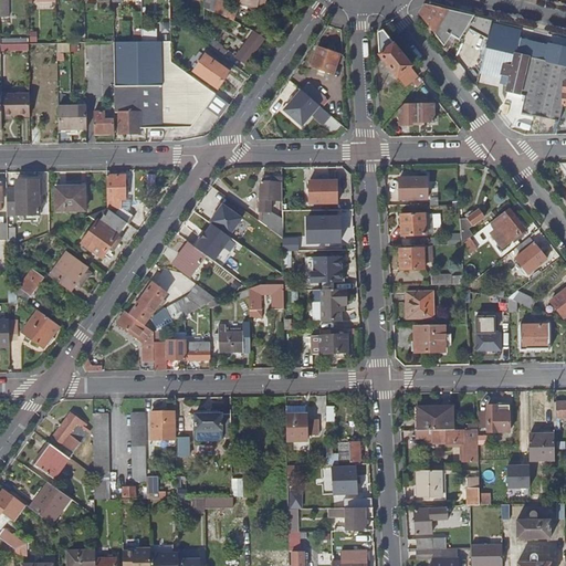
[(232,0),(203,0),(205,9),(229,13),(231,6),(232,1),(232,0)]
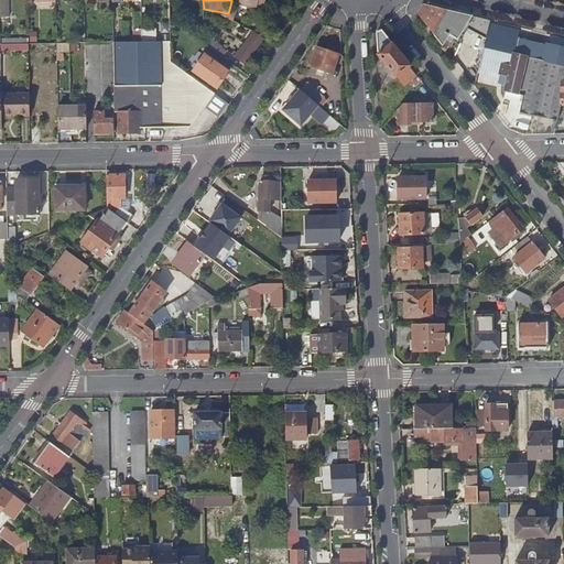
[(230,6),(228,13),(234,17),(238,11),(230,6)]
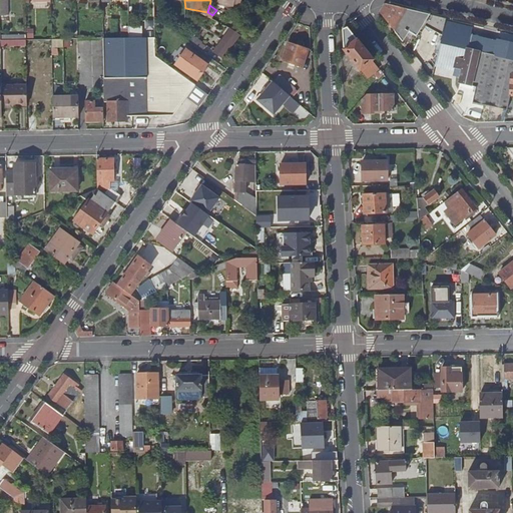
[(448,23),(449,19),(388,5),(382,14),(404,42),(408,33),(417,37),(424,26),(444,36),(448,23)]
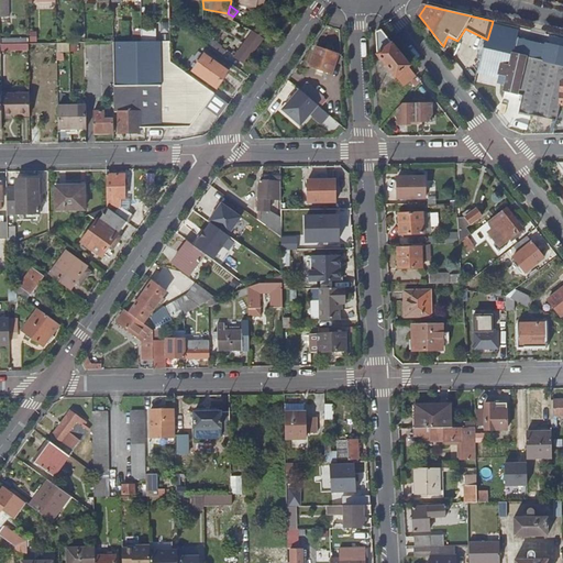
[(201,22),(191,22),(191,32),(200,32),(201,22)]
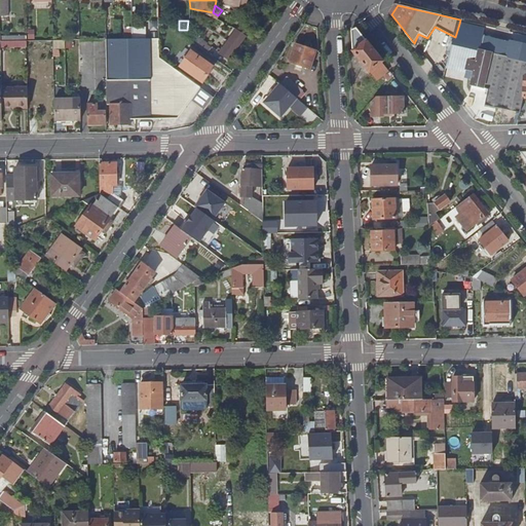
[(459,24),(455,37),(448,67),(475,74),(472,88),(490,92),(487,107),(523,113),(525,100),(525,46),(513,44),(510,59),(483,52),(486,37),(488,31),(459,24)]
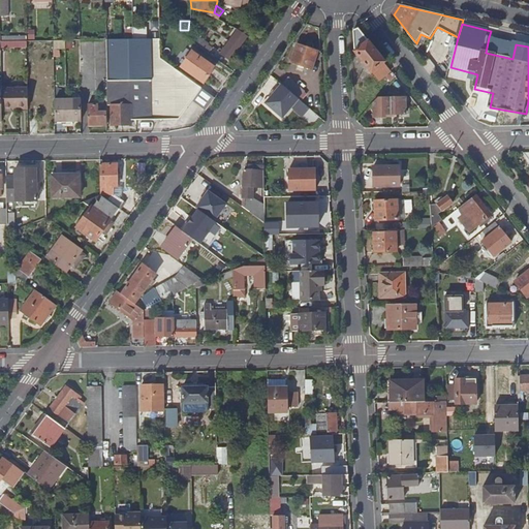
[(354,87),(355,99),(373,81),(377,85),(390,71),(383,64),(384,62),(359,28),(353,30),(354,48),(355,54),(358,57),(369,78),(366,82),(363,79),(354,87)]
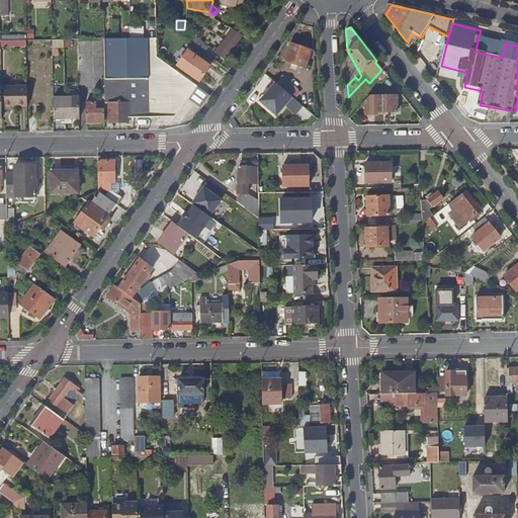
[(242,35),(233,29),(216,53),(225,59),(242,35)]
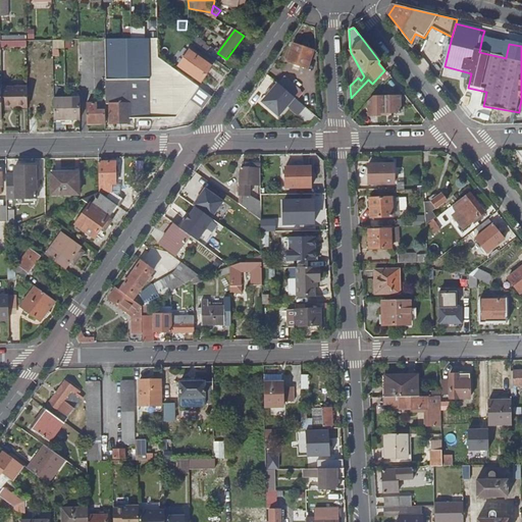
[(189,31),(189,41),(204,52),(208,46),(189,31)]
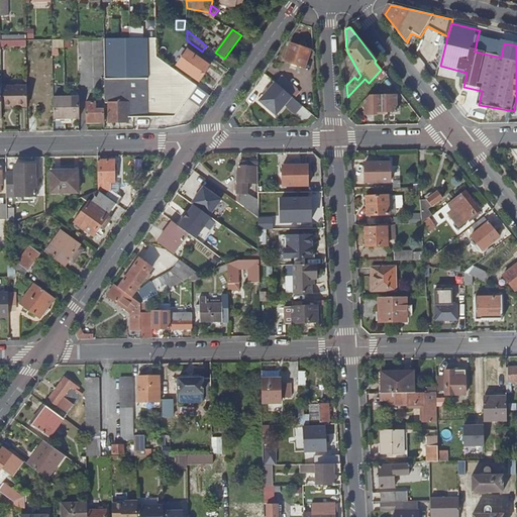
[(504,43),(478,36),(475,52),(501,58),(504,43)]
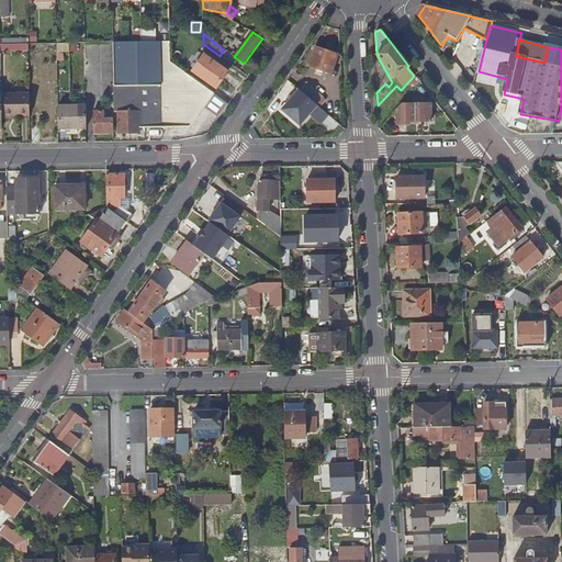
[(170,62),(170,42),(156,42),(142,42),(113,43),(114,105),(116,107),(117,134),(145,133),(145,127),(190,127),(204,107),(213,93),(170,62)]
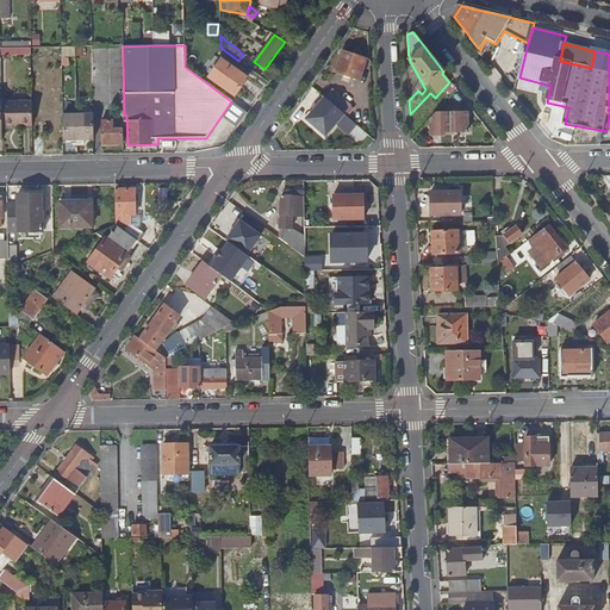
[(366,61),(342,54),(335,75),(360,83),(366,61)]
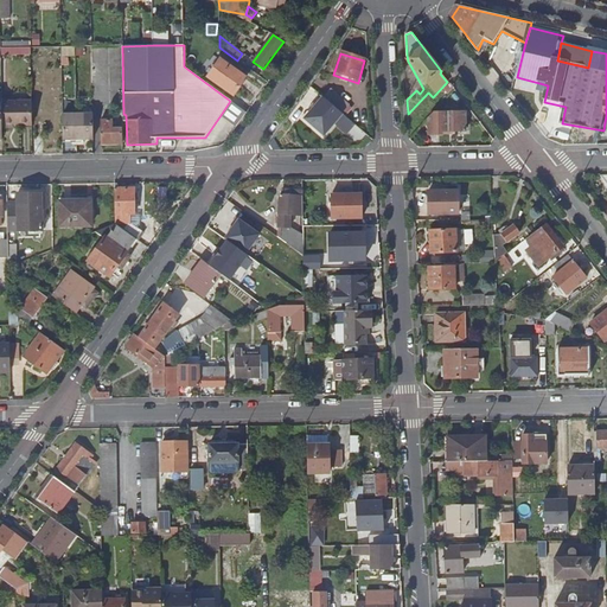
[(246,78),(221,58),(208,76),(234,95),(246,78)]
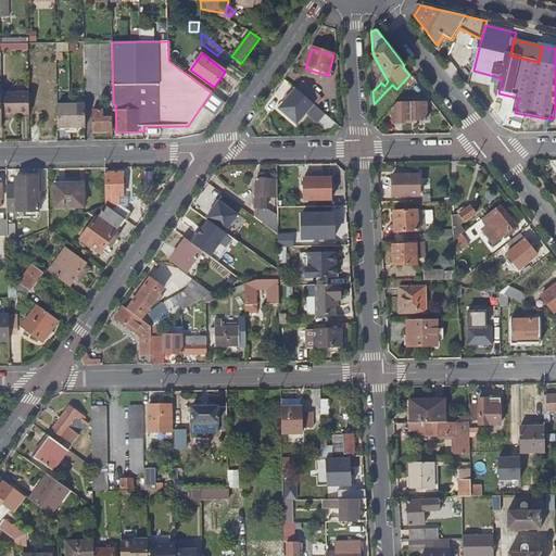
[(411,86),(416,80),(413,76),(407,84),(411,86)]
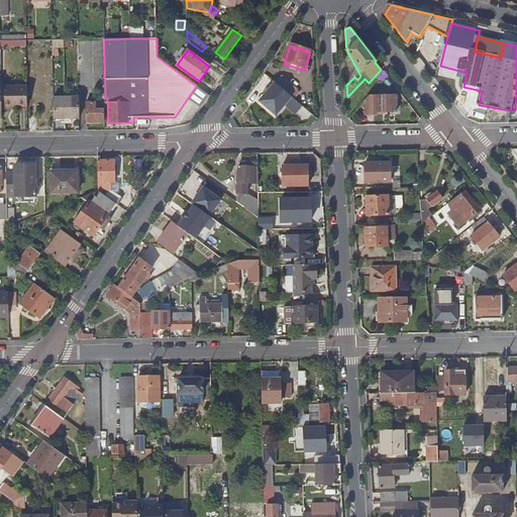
[(276,82),(292,97),(298,90),(283,75),(276,82)]
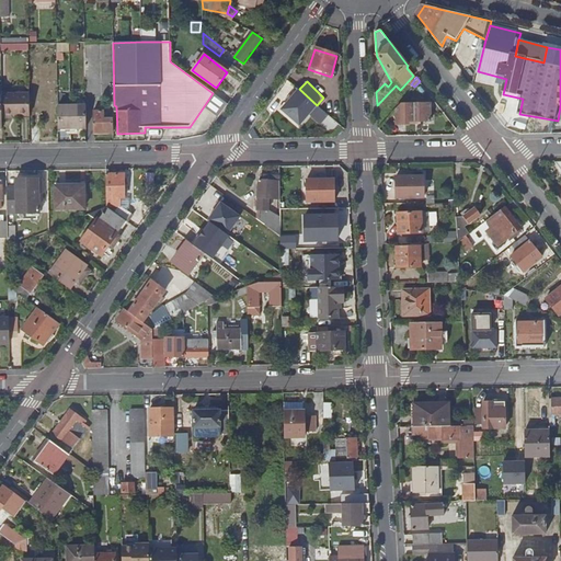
[(299,125),(317,105),(299,89),(282,109),(299,125)]
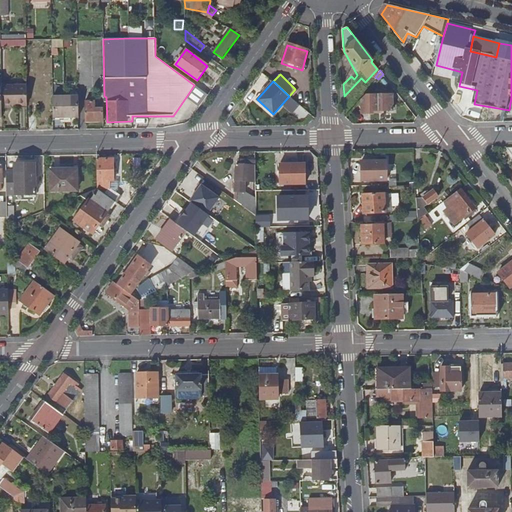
[(1,86),(1,87),(1,108),(11,108),(11,106),(28,105),(27,85),(1,86)]
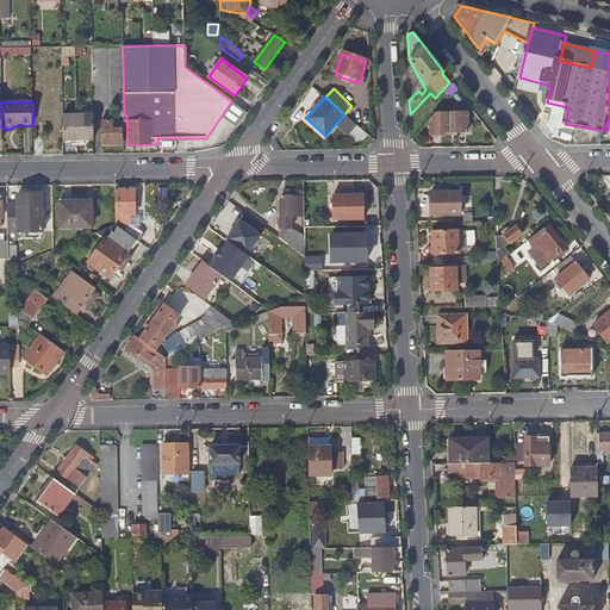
[(352,106),(344,114),(347,117),(355,109),(352,106)]
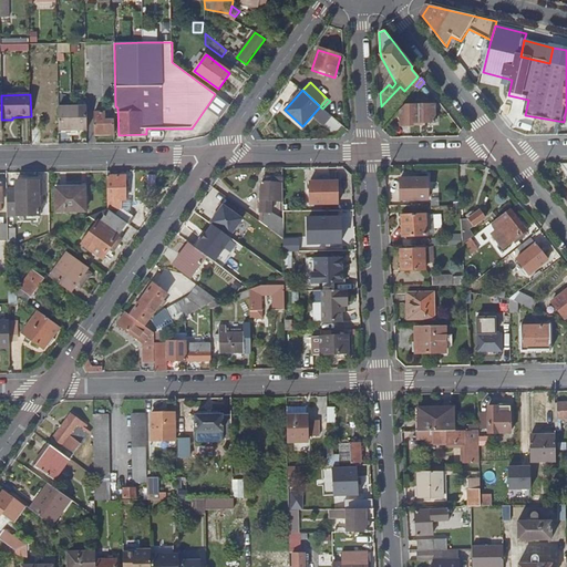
[(436,105),(403,105),(401,109),(401,126),(414,126),(414,124),(436,123),(436,105)]
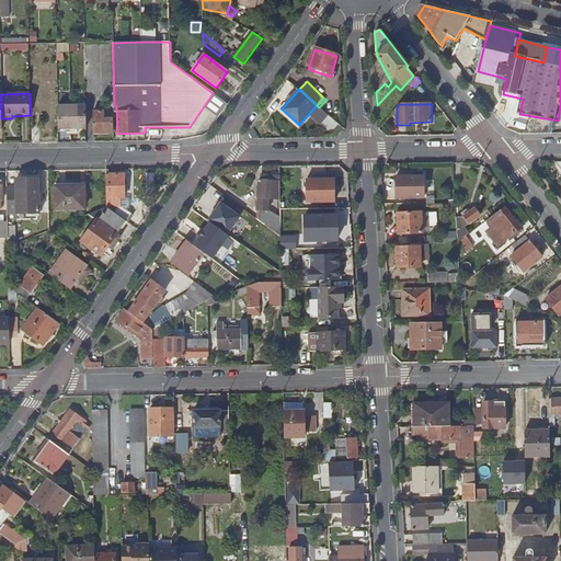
[(87,129),(86,105),(58,106),(58,130),(87,129)]
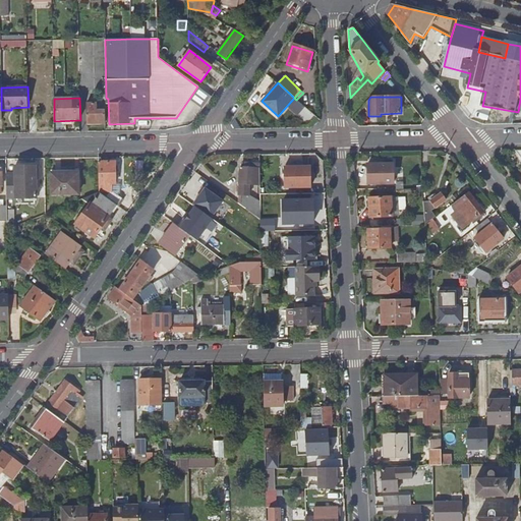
[(96,103),(85,103),(87,123),(105,123),(105,110),(97,110),(96,103)]
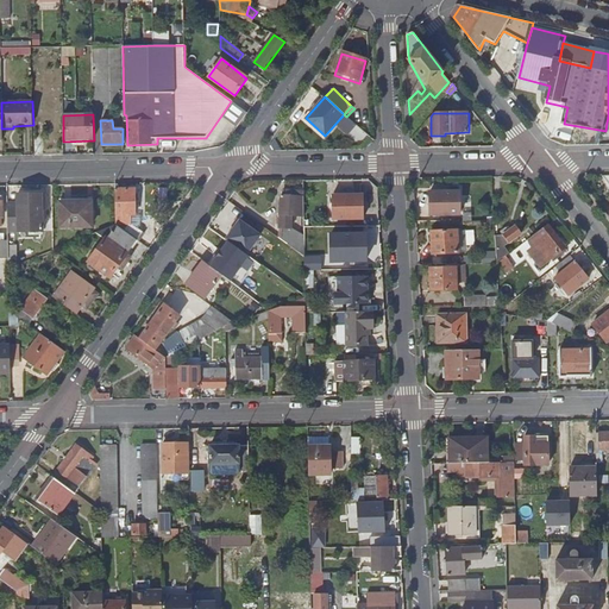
[(136,189),(115,189),(117,224),(126,224),(123,228),(137,239),(143,232),(132,224),(132,218),(136,218),(136,206),(138,206),(138,201),(136,201),(136,189)]
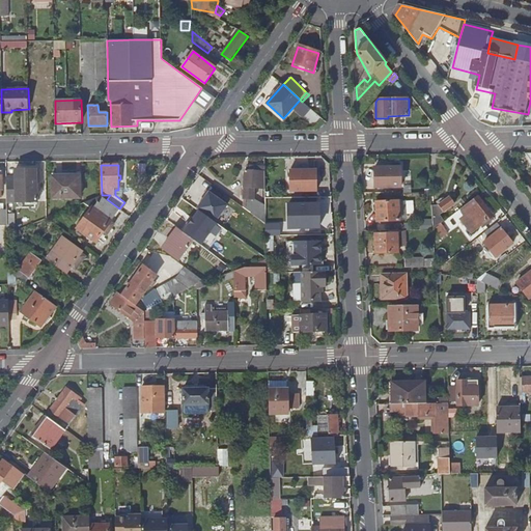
[(264,188),(264,166),(245,167),(245,171),(244,171),(244,200),(248,200),(249,211),(266,223),(264,206),(254,200),(254,189),(264,188)]
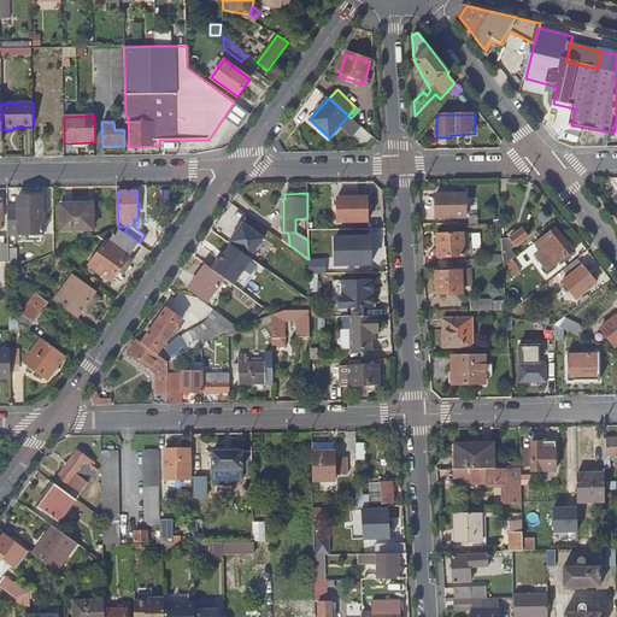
[(468,194),(436,195),(436,218),(468,218),(468,194)]
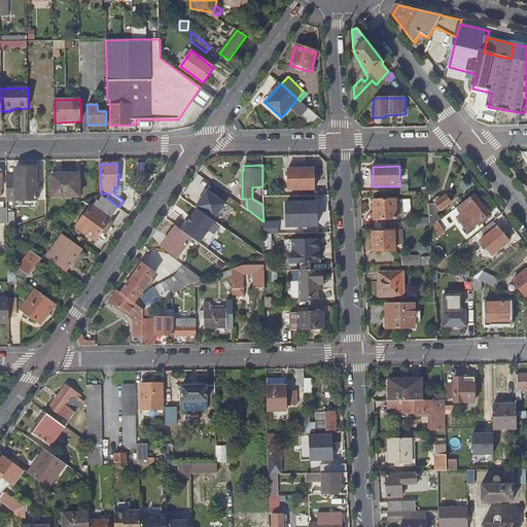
[(16,179),(7,179),(7,202),(38,201),(37,169),(16,169),(16,179)]
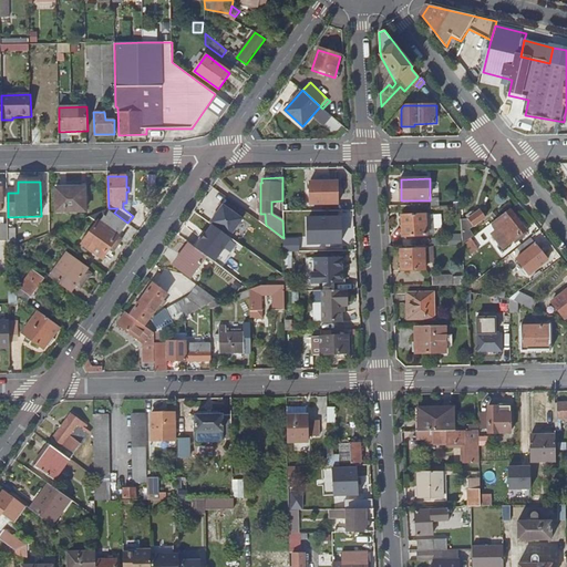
[(338,183),(309,184),(310,206),(338,205),(338,183)]
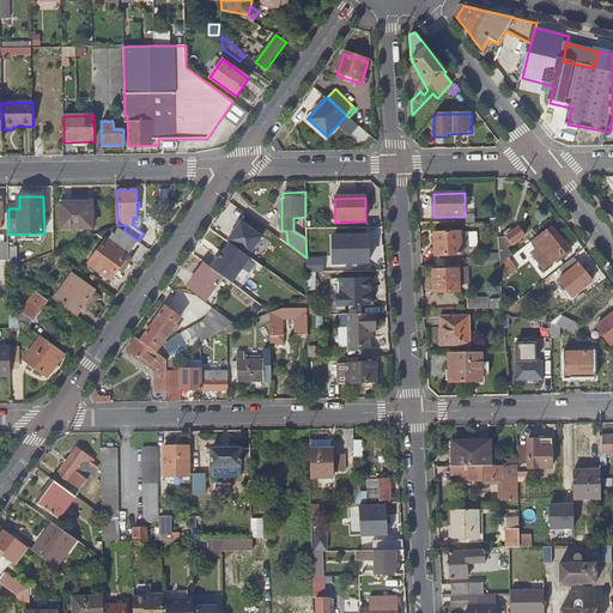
[(91,204),(61,204),(61,229),(92,228),(91,204)]
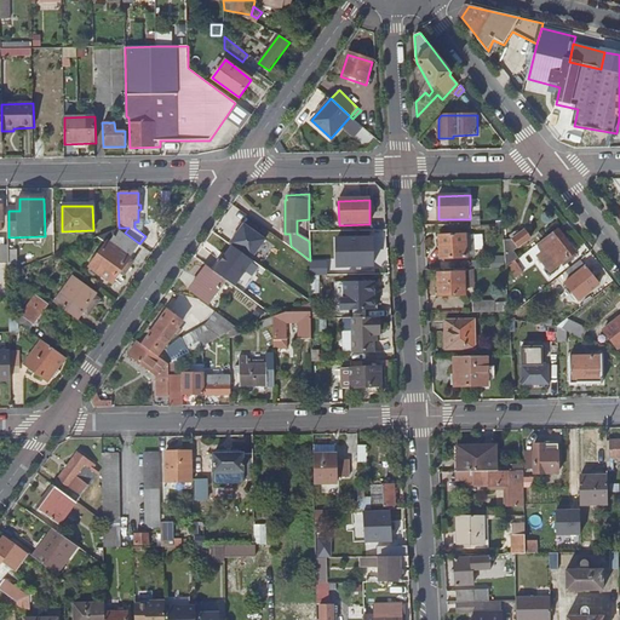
[(253,257),(268,237),(245,220),(230,241),(253,257)]
